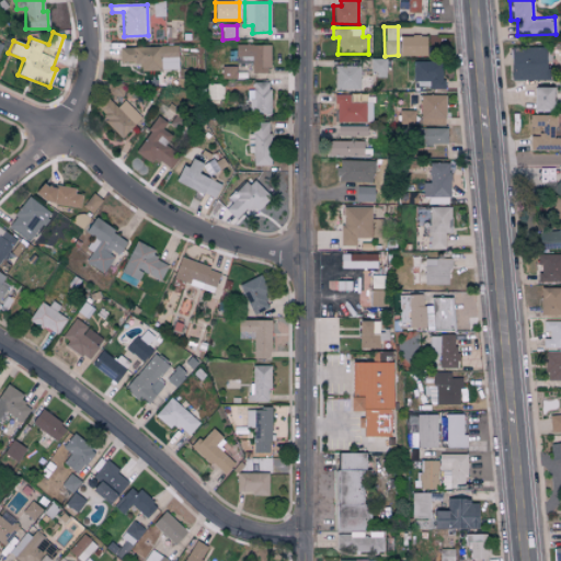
[(425,56),(425,36),(399,36),(399,55),(425,56)]
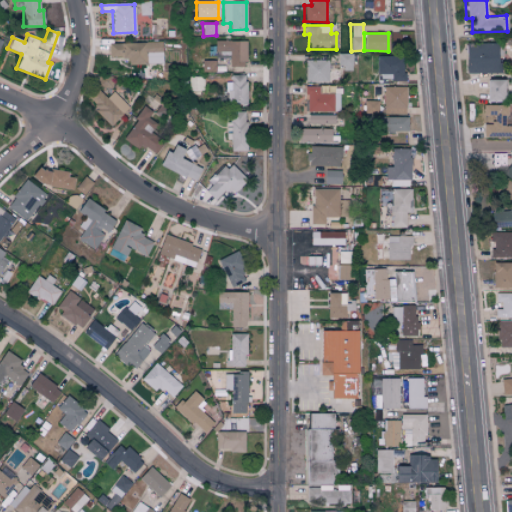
[(246,41),(215,40),(215,54),(229,55),(229,66),(246,66),(246,41)]
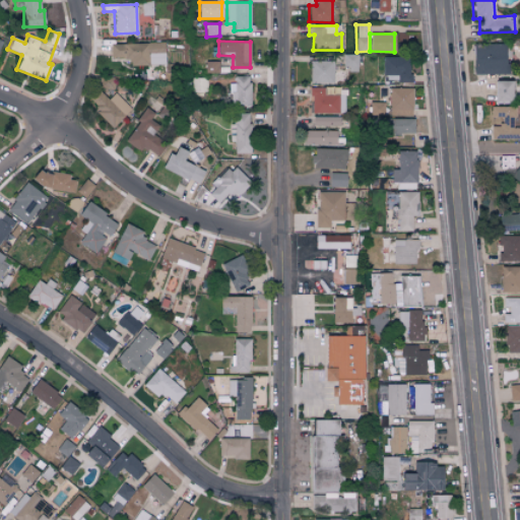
[(110,58),(130,58),(130,65),(165,65),(165,43),(110,44),(110,58)]
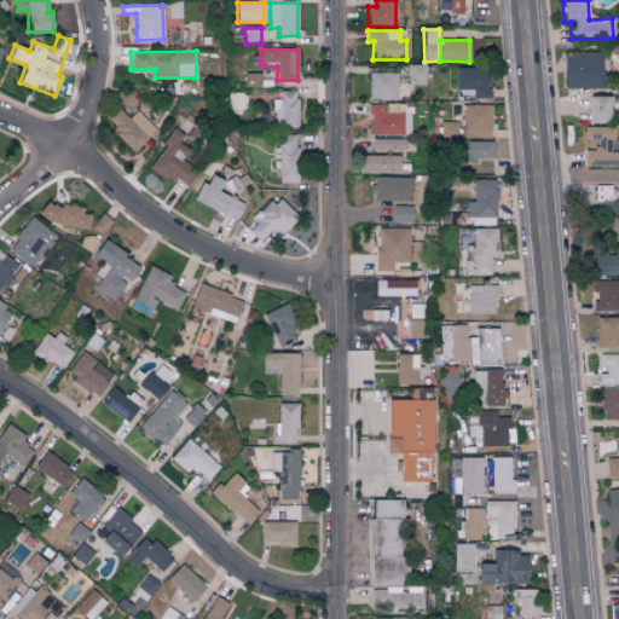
[(601,52),(565,52),(565,87),(601,88),(601,52)]
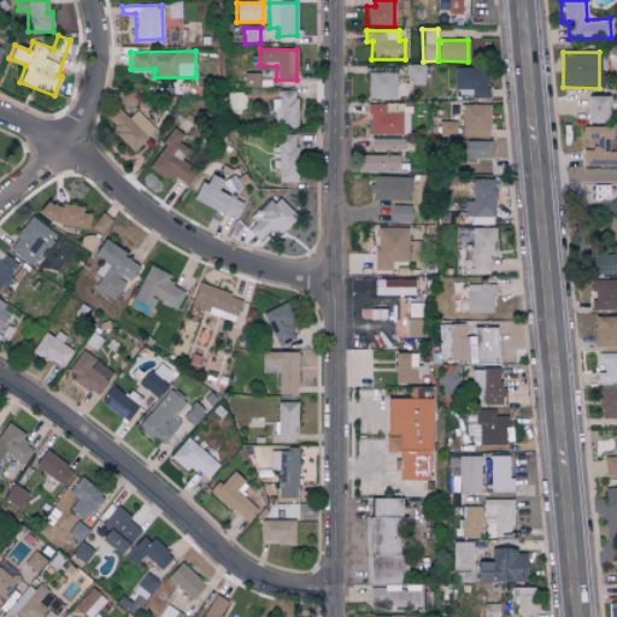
[(486,97),(487,68),(454,66),(454,95),(486,97)]
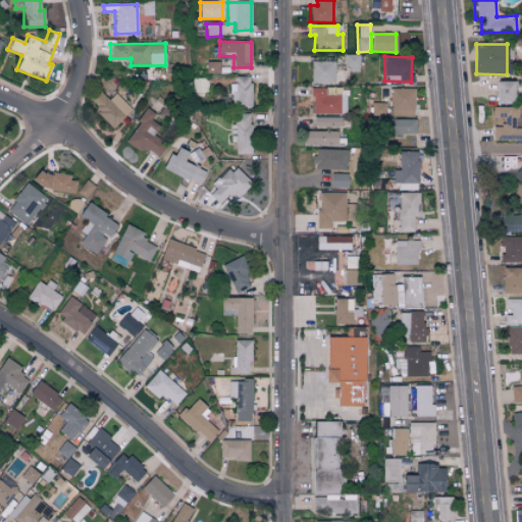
[(206,73),(219,72),(219,61),(206,62),(206,73)]
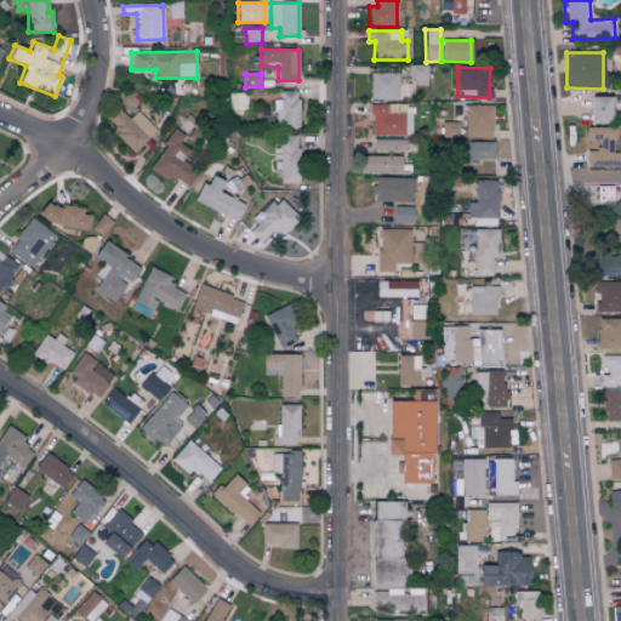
[(398,73),(370,73),(369,100),(397,101),(398,73)]
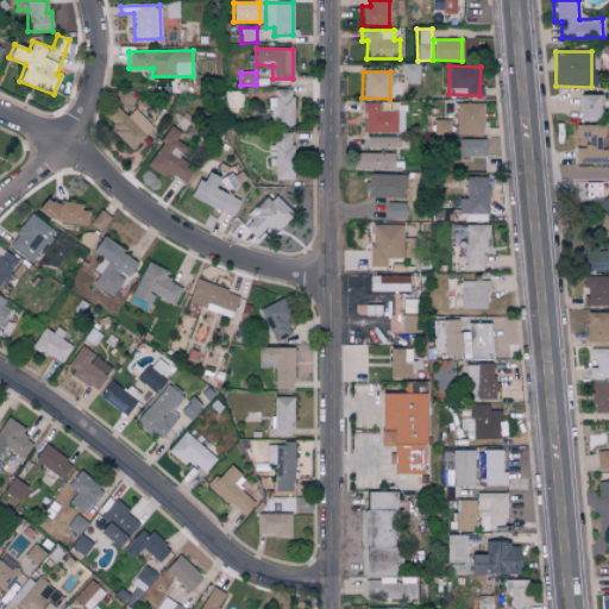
[(292,124),(293,89),(270,89),(269,124),(292,124)]
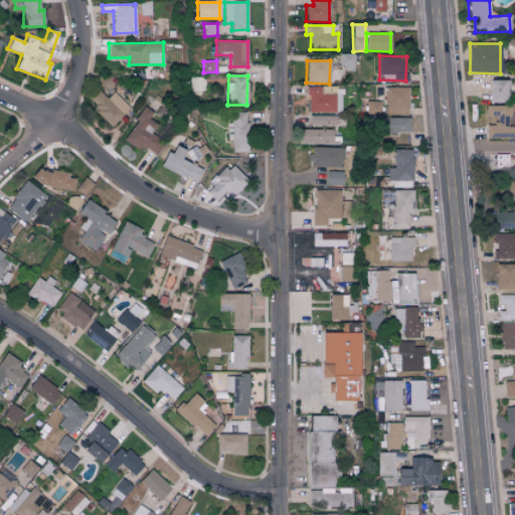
[(204,91),(204,77),(189,77),(190,91),(204,91)]
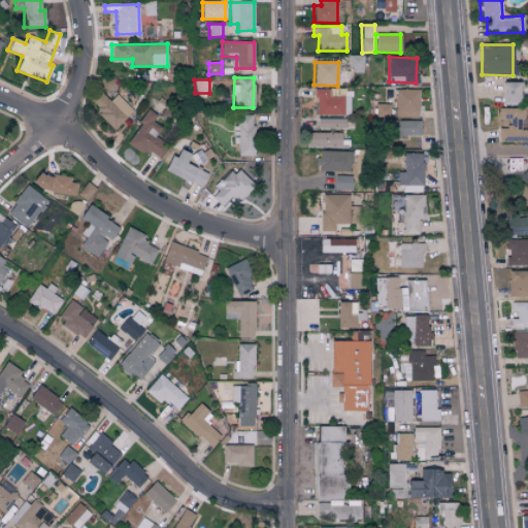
[(519,83),(502,81),(502,104),(519,104),(519,83)]
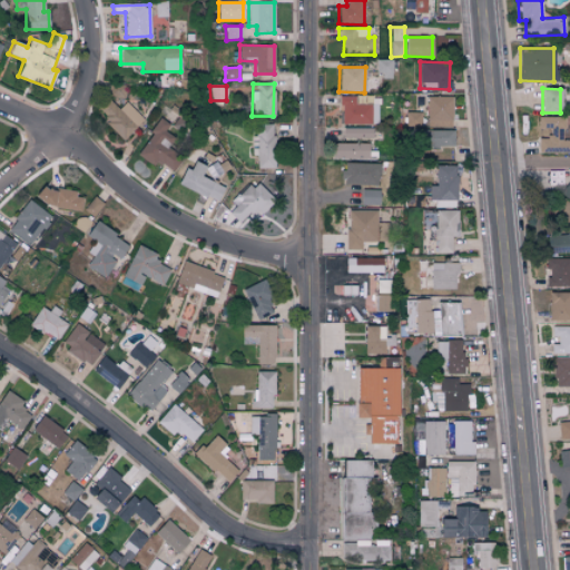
[(371,125),(371,105),(354,104),(354,96),(340,96),(340,124),(371,125)]
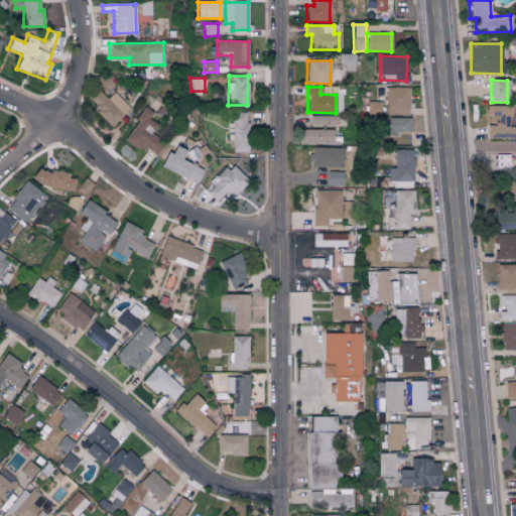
[(409,87),(386,88),(386,115),(409,115),(409,87)]
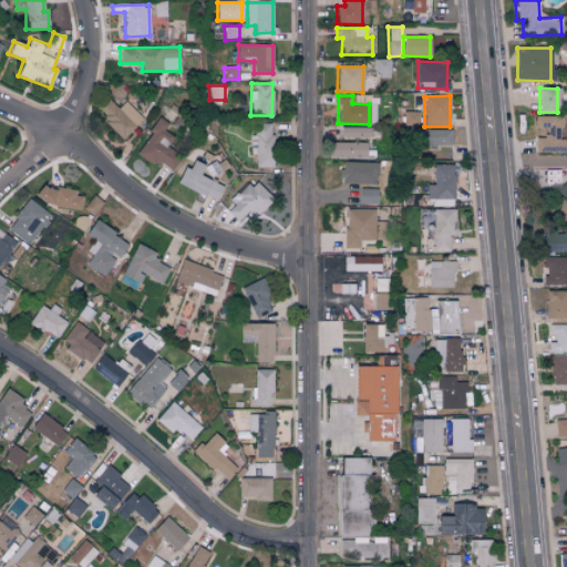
[(125,101),(119,109),(106,98),(94,110),(124,138),(143,119),(125,101)]
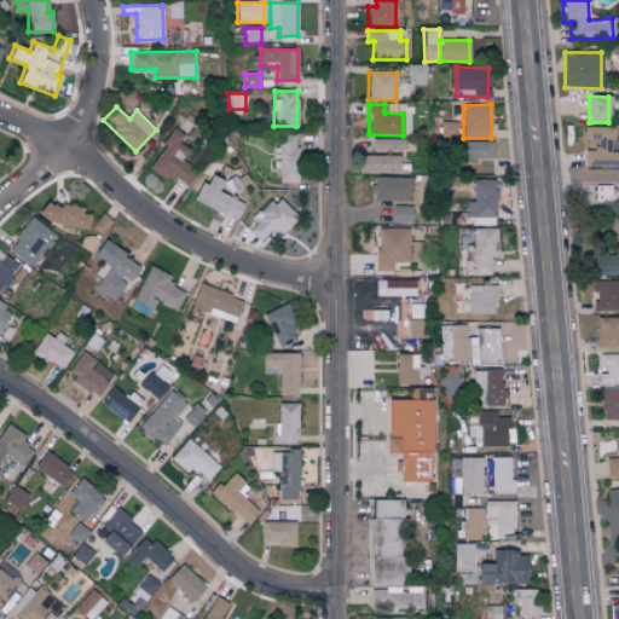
[(457,137),(457,121),(439,122),(440,137),(457,137)]
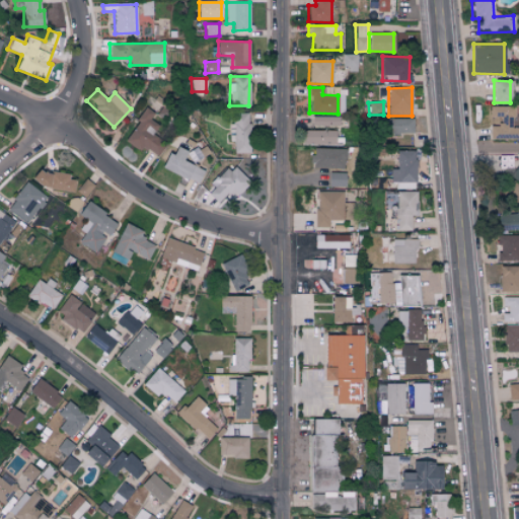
[(518,139),(518,128),(513,128),(513,106),(490,106),(490,117),(499,118),(499,127),(490,127),(490,139),(518,139)]
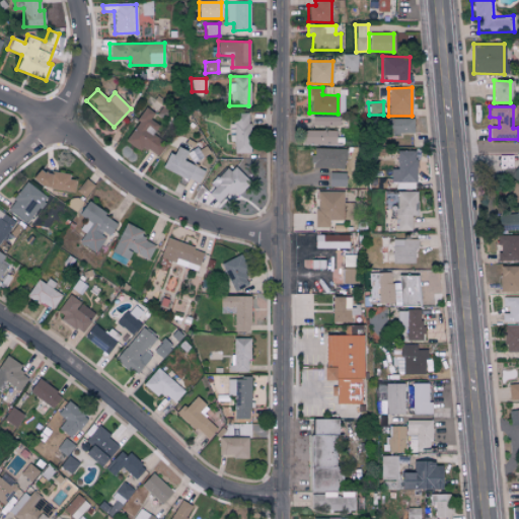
[(125,139),(156,159),(166,144),(152,135),(158,125),(150,120),(154,114),(145,107),(125,139)]
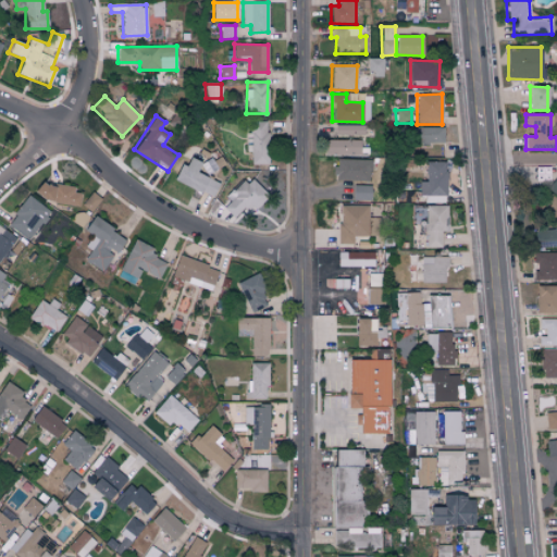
[(267,164),(268,121),(250,121),(250,132),(245,132),(245,152),(250,152),(250,164),(267,164)]
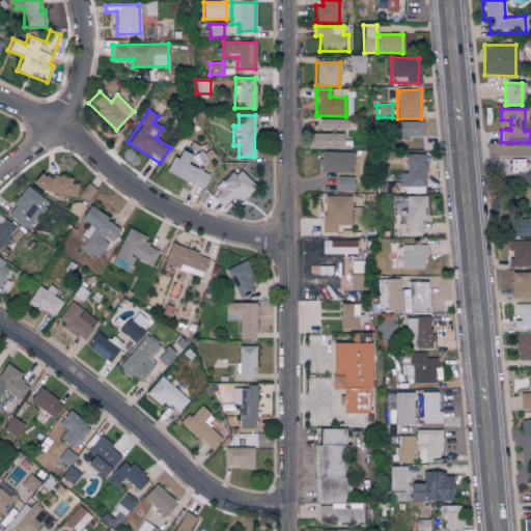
[(346,129),(346,119),(319,119),(319,129),(346,129)]
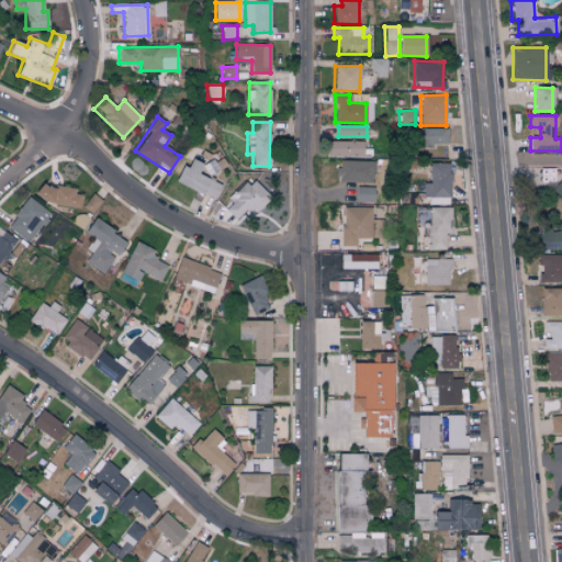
[(447,144),(447,128),(413,128),(413,145),(447,144)]
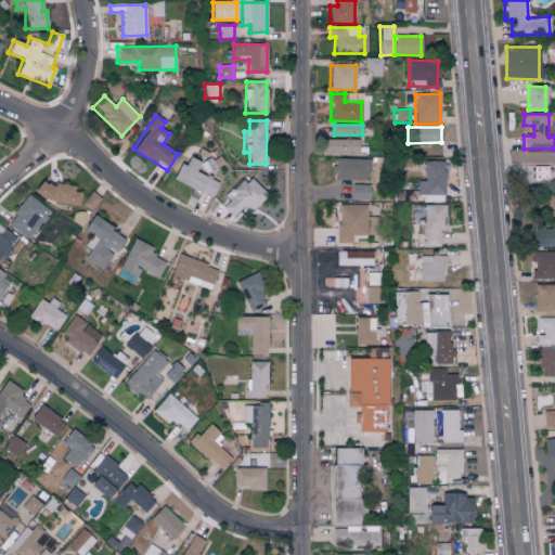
[(358,139),(321,140),(321,155),(359,154),(358,139)]
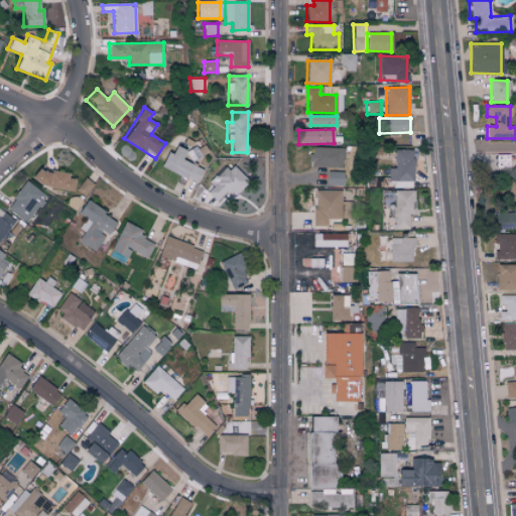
[(185,150),(175,145),(171,153),(167,151),(160,166),(197,183),(203,169),(181,159),(185,150)]
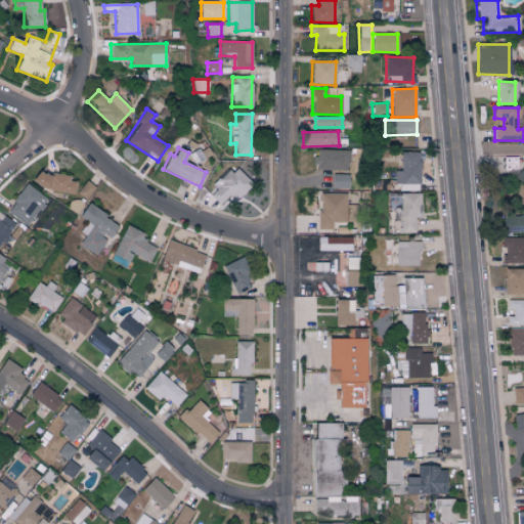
[(348,170),(348,150),(315,149),(314,170),(348,170)]
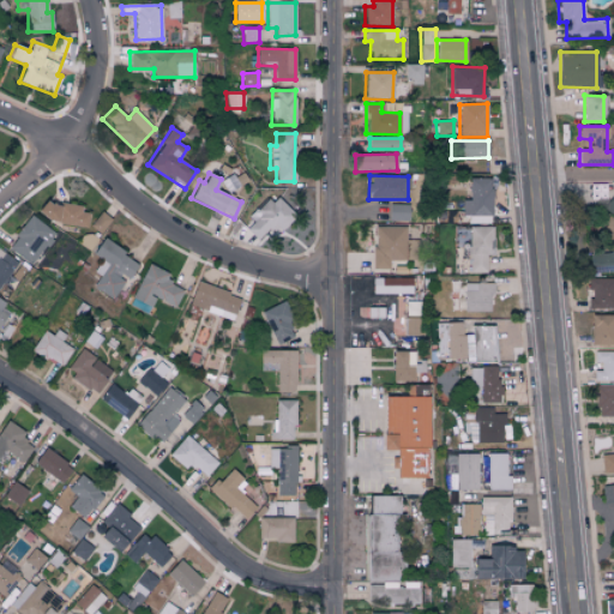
[(492,179),(470,178),(469,200),(462,200),(462,216),(469,216),(469,224),(491,224),(492,179)]
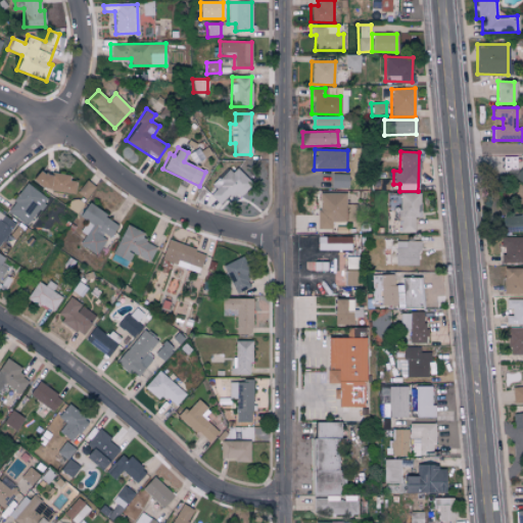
[(219,181),(222,183),(209,195),(224,208),(249,181),(233,165),(219,181)]
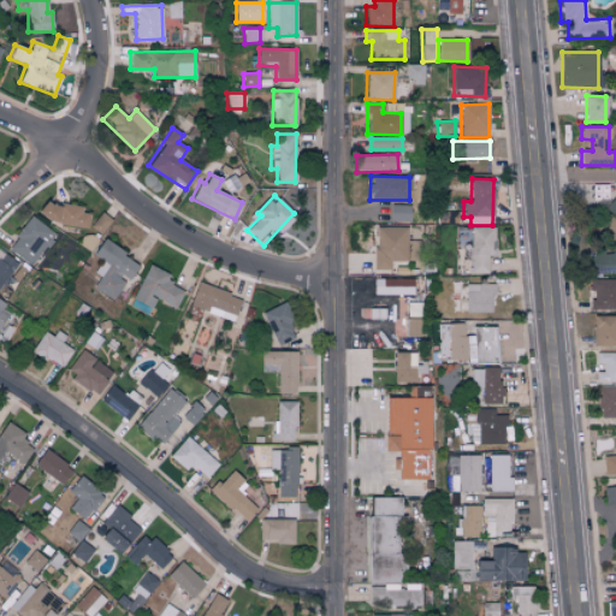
[(39,220),(88,226),(90,208),(41,203),(39,220)]
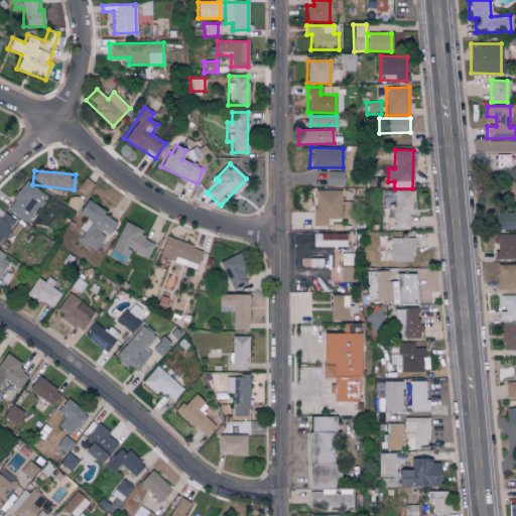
[(343,171),(327,171),(327,185),(343,185),(343,171)]
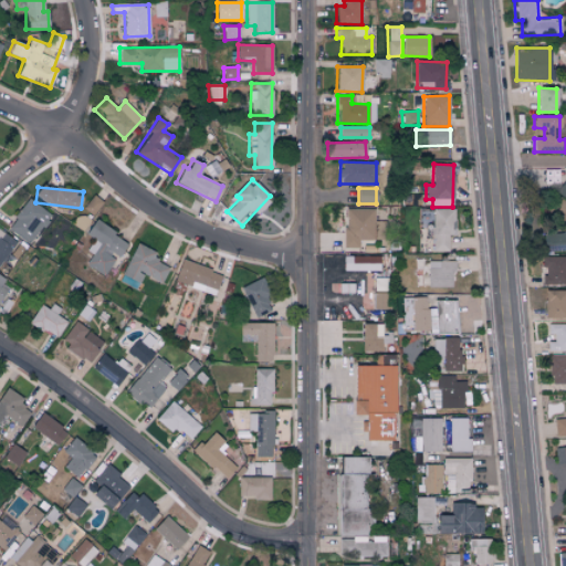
[(83,209),(93,216),(103,201),(93,195),(83,209)]
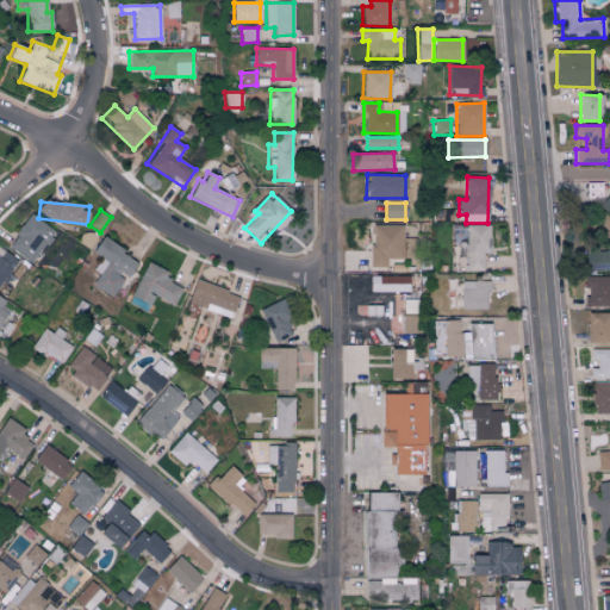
[(55,232),(31,215),(7,246),(30,265),(55,232)]
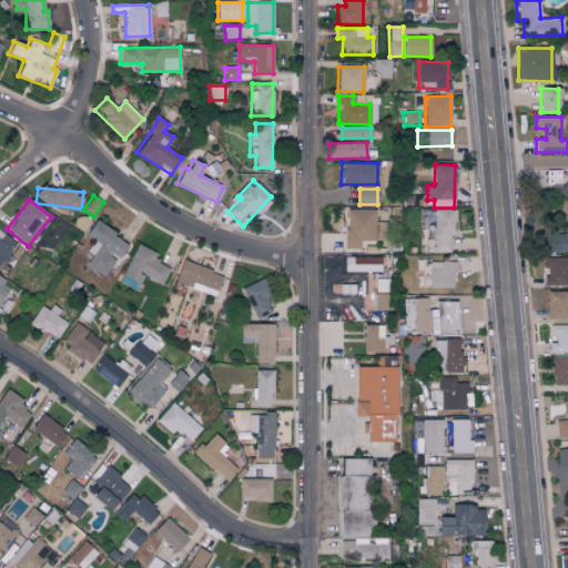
[(345,249),(359,249),(358,241),(375,241),(375,209),(344,210),(345,249)]
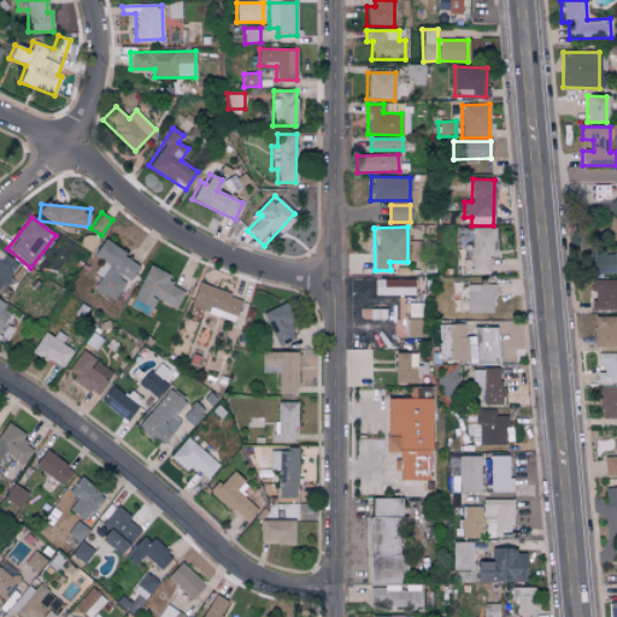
[(470,228),(471,274),(489,272),(489,257),(497,257),(497,228),(470,228)]
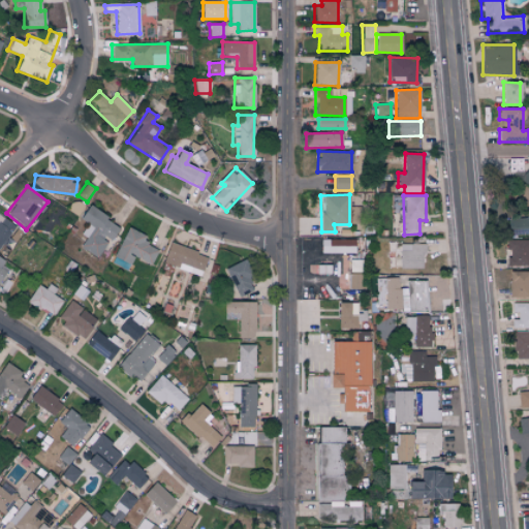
[(120,225),(87,207),(80,219),(87,223),(81,235),(86,238),(81,248),(97,258),(109,240),(112,242),(120,225)]
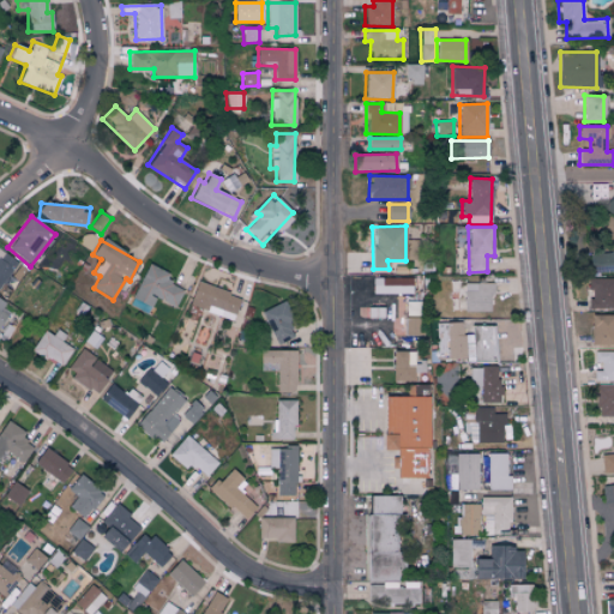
[(0,287),(18,264),(2,252),(0,254),(0,287)]
